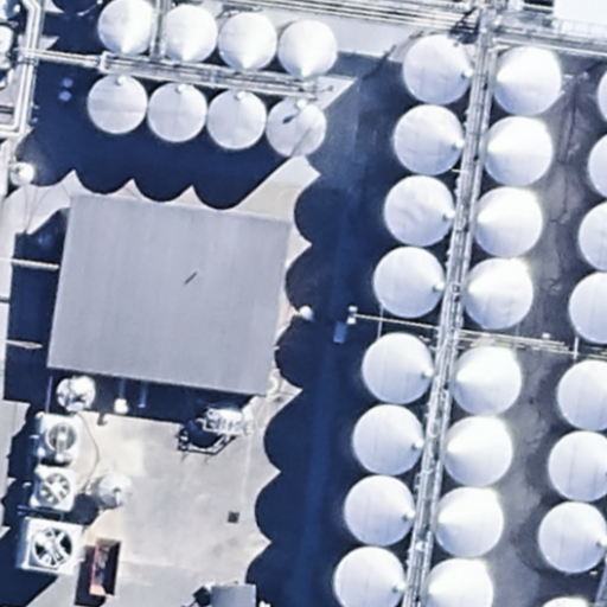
[(8,18),(12,18),(16,16),(18,12),(19,8),(19,5),(18,1),(17,0),(0,0),(0,14),(1,17),(5,18),(8,18)]
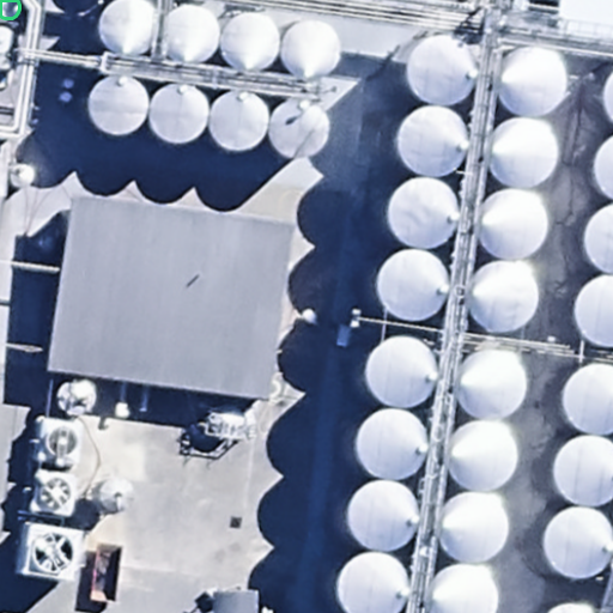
[(128,58),(138,55),(147,49),(153,42),(156,32),(157,23),(153,13),(147,6),(140,0),(139,0),(114,0),(111,1),(104,7),(99,14),(96,25),(97,35),(102,44),(109,52),(117,56),(128,58)]
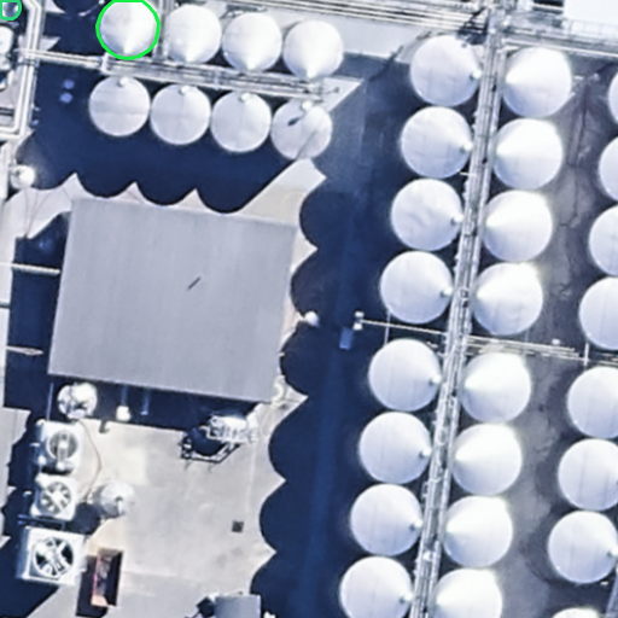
[(192,65),(203,63),(211,57),(217,50),(221,40),(221,30),(217,21),(213,13),(204,7),(194,5),(185,5),(175,9),(168,15),(163,22),(161,33),(161,42),(165,52),(173,59),(182,64),(192,65)]
